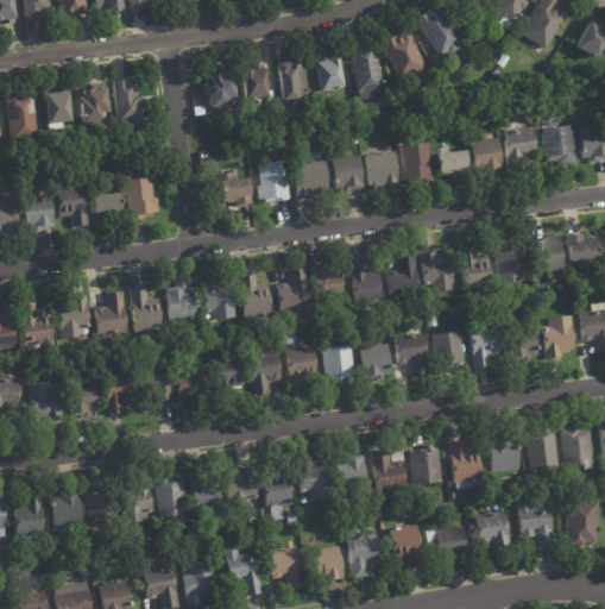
[(16,24),(1,25),(1,22),(0,22),(0,0),(11,0),(13,18),(16,18),(17,24),(16,24)]
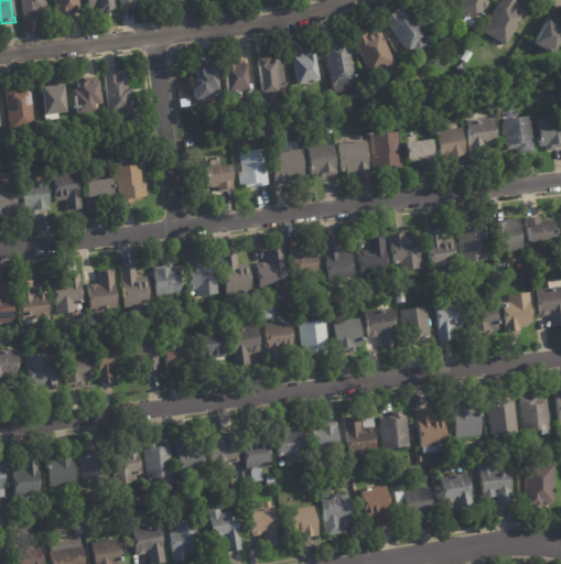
[(38,18),(36,18),(38,20),(24,22),(21,0),(45,0),(47,11),(40,12),(41,18),(38,18)]
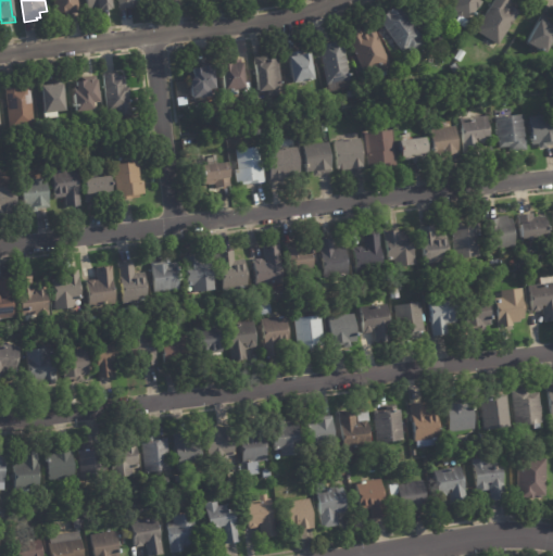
[(77,0),(79,13),(57,15),(54,0),(77,0)]
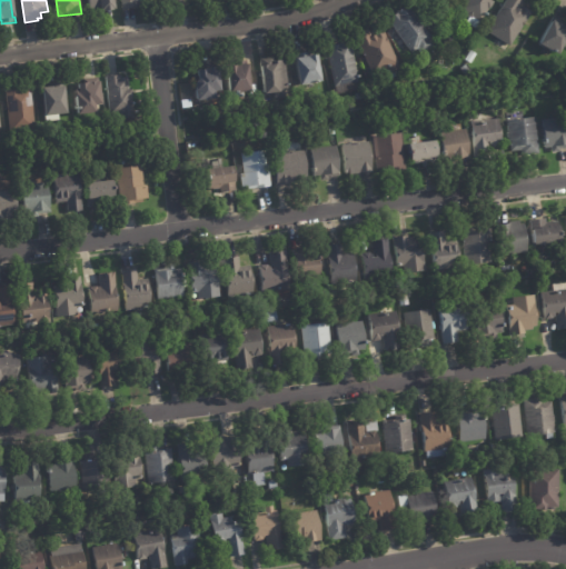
[(115,11),(102,13),(101,8),(91,9),(89,0),(116,0),(118,11),(115,11)]
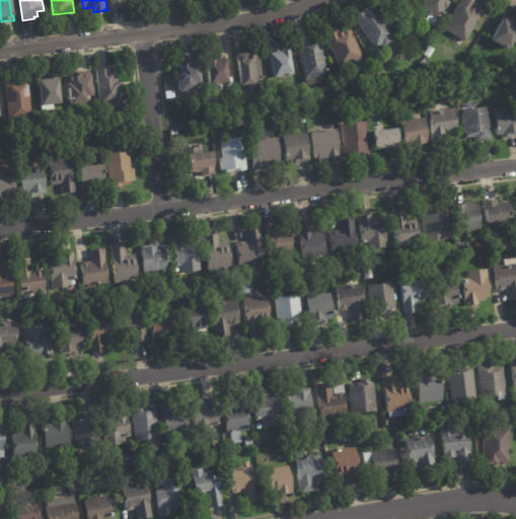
[(125,8),(113,9),(112,0),(134,0),(135,1),(131,1),(131,6),(126,7),(127,7),(125,8)]
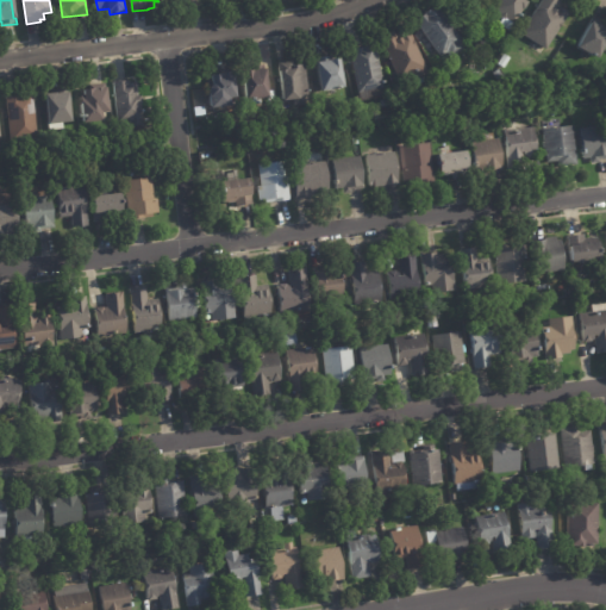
[(526,0),(530,1),(513,31),(503,25),(506,18),(503,17),(504,14),(495,10),(500,0),(526,0)]
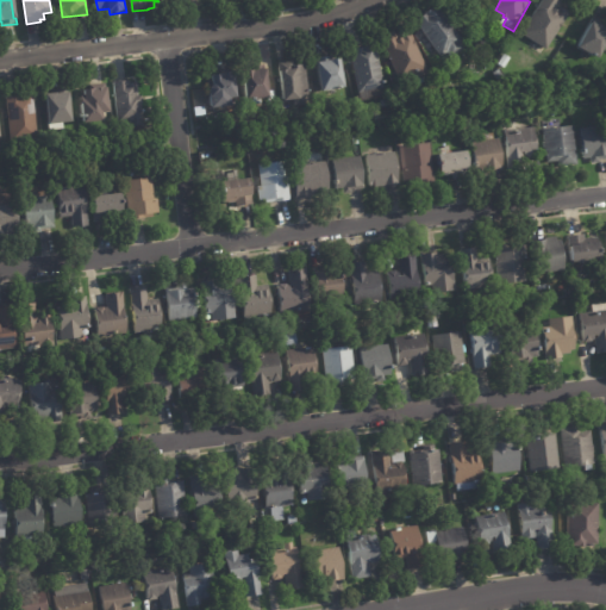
[(560,0),(562,1),(560,6),(570,12),(550,48),(525,33),(543,0),(560,0)]
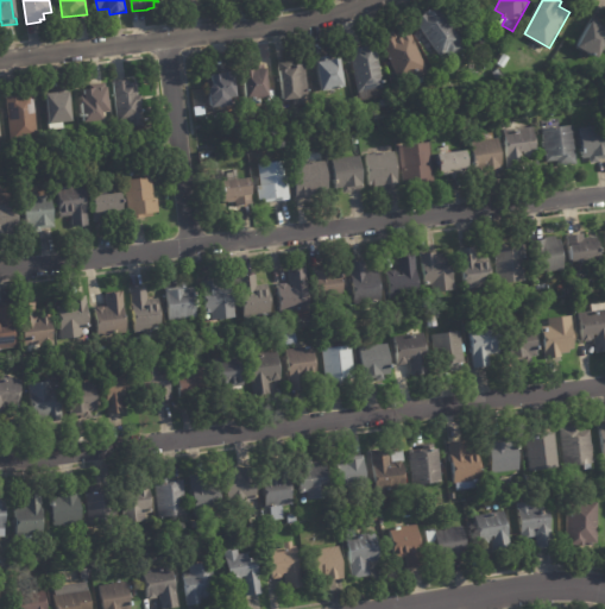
[(417,18),(424,12),(424,11),(428,7),(430,10),(436,5),(464,41),(461,42),(465,46),(452,57),(447,51),(442,55),(415,19),(417,18)]
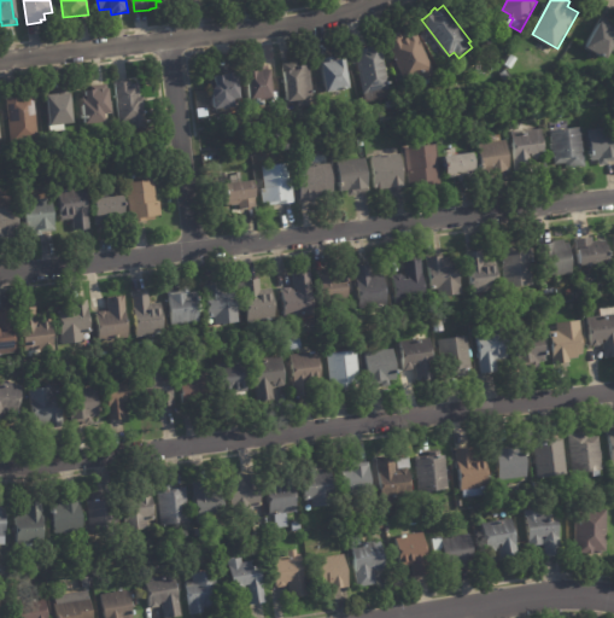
[(602,22),(613,27),(613,45),(607,58),(586,48),(600,21),(602,22)]
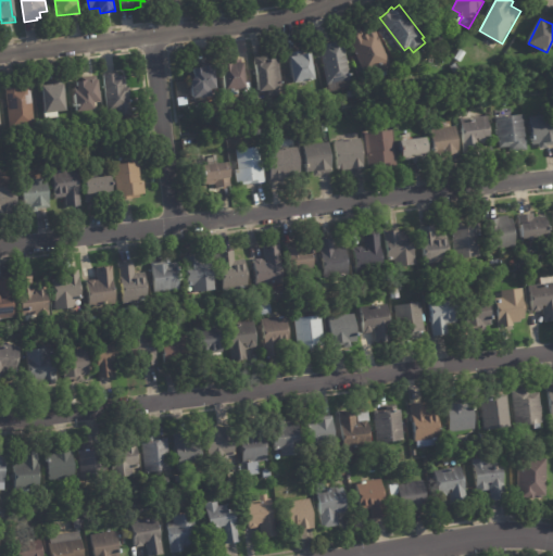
[(349,32),(360,26),(362,30),(373,25),(392,66),(376,74),(374,68),(366,72),(348,32),(349,32)]
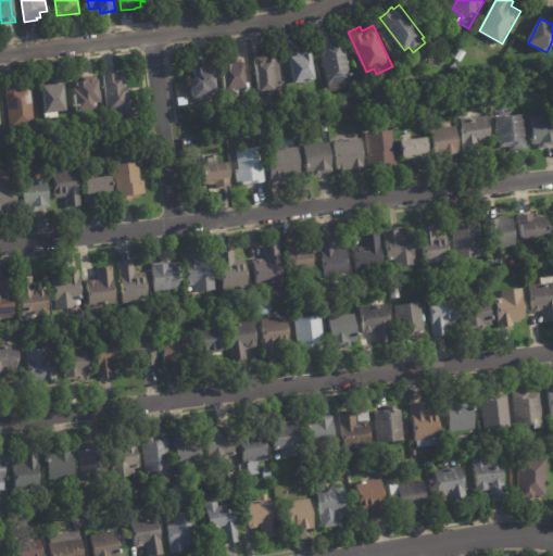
[(442,29),(448,36),(441,40),(437,34),(442,29)]
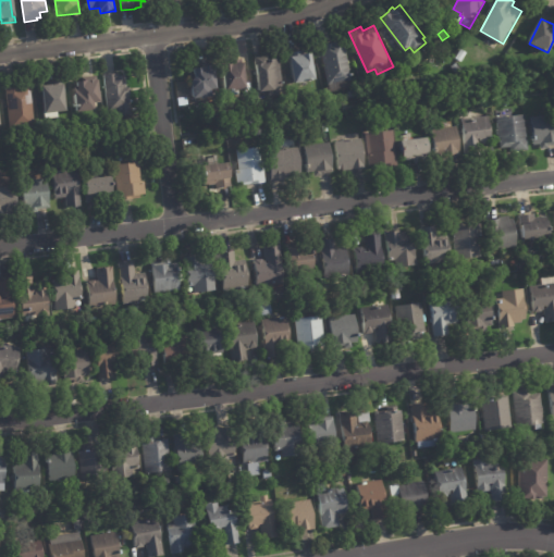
[(352,81),(348,81),(348,79),(329,84),(320,44),(331,41),(331,40),(341,38),(342,42),(345,41),(353,79),(352,81)]
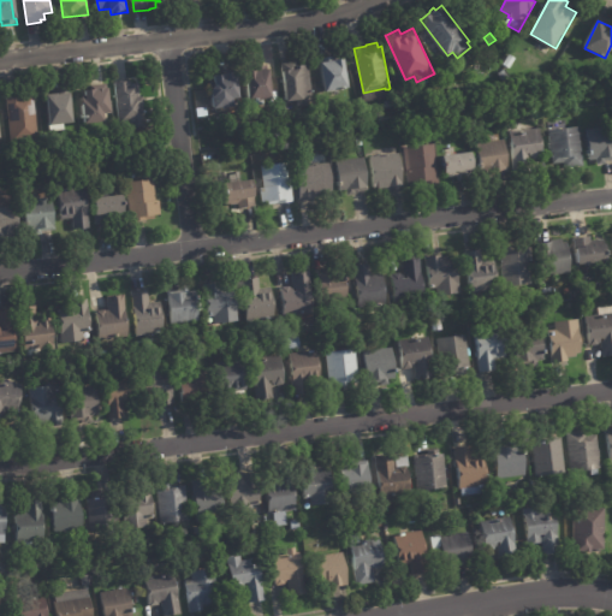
[(334,58),(343,55),(349,86),(326,90),(320,60),(325,59),(325,55),(331,54),(332,58),(334,58)]
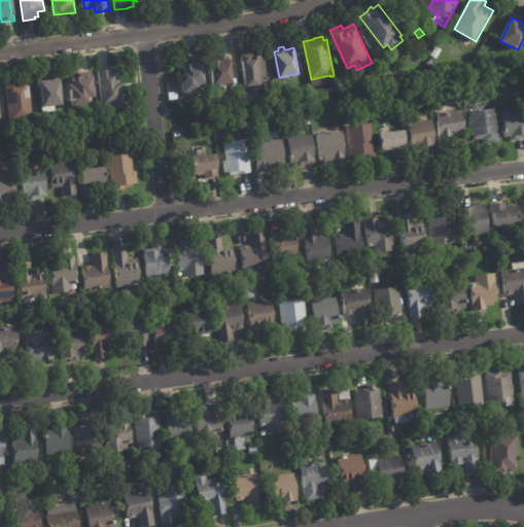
[(433,55),(438,46),(444,49),(440,58),(433,55)]
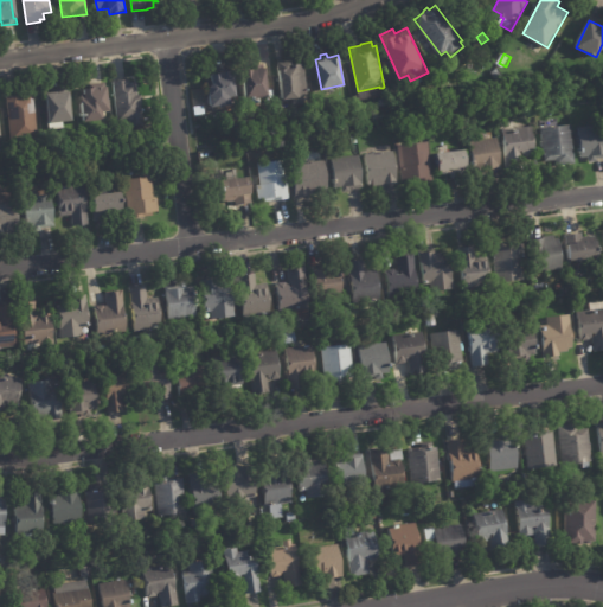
[(308,95),(293,97),(293,96),(281,98),(276,68),(289,66),(288,63),(303,61),(308,95)]
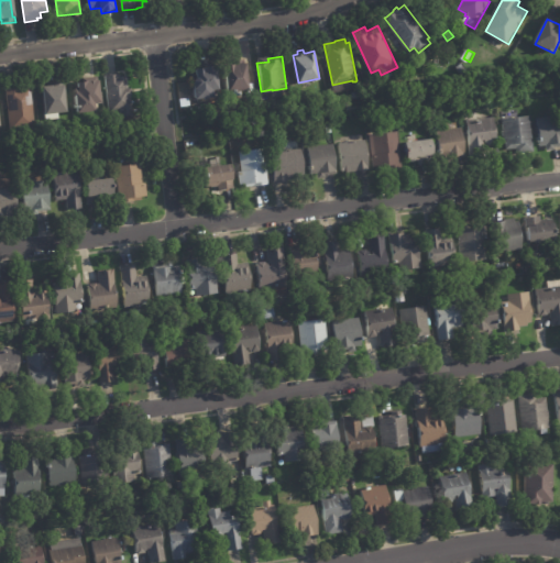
[(244,62),(245,61),(249,88),(229,90),(224,63),(234,62),(234,58),(241,57),(242,62),(244,62)]
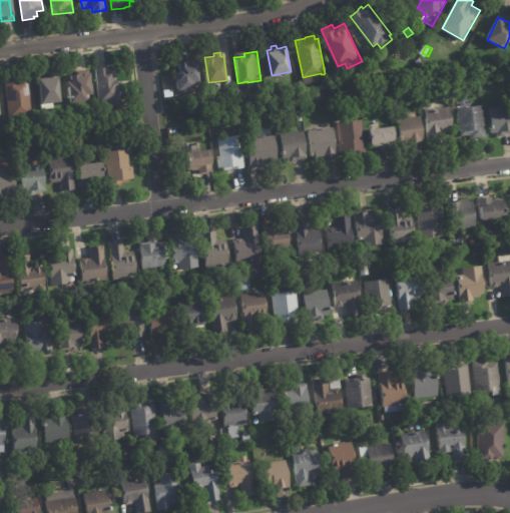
[(417,61),(422,57),(426,64),(422,67),(417,61)]
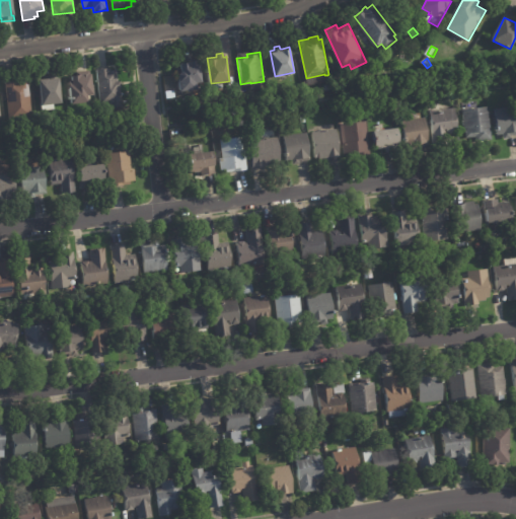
[(200,81),(196,81),(197,88),(179,90),(177,71),(180,71),(179,62),(200,60),(202,80),(200,81)]
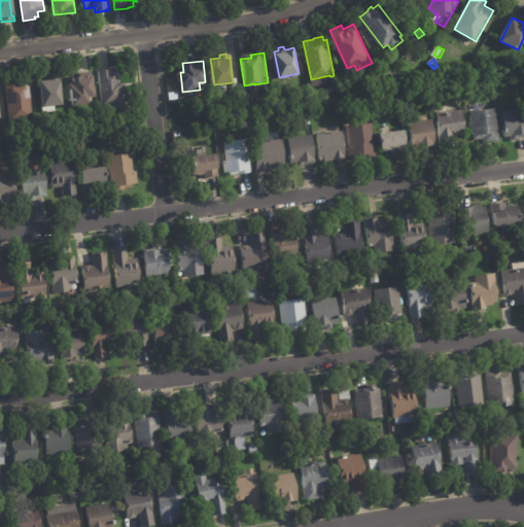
[(116,72),(118,72),(120,84),(123,83),(124,91),(121,91),(124,104),(104,107),(99,72),(112,70),(112,73),(116,72)]
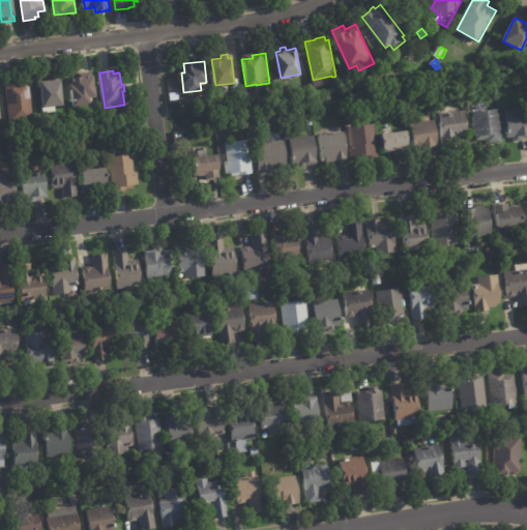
[(95,98),(89,98),(90,105),(74,108),(70,89),(74,88),(72,79),(82,78),(81,74),(94,71),(94,76),(92,76),(95,98)]
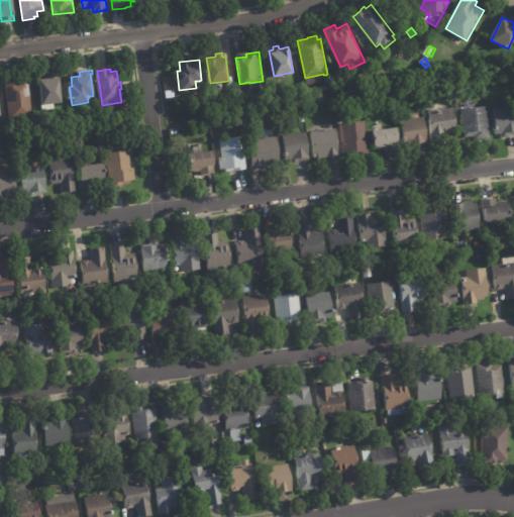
[(36,81),(45,80),(45,81),(57,80),(60,104),(56,105),(56,109),(44,111),(43,107),(40,107),(36,81)]
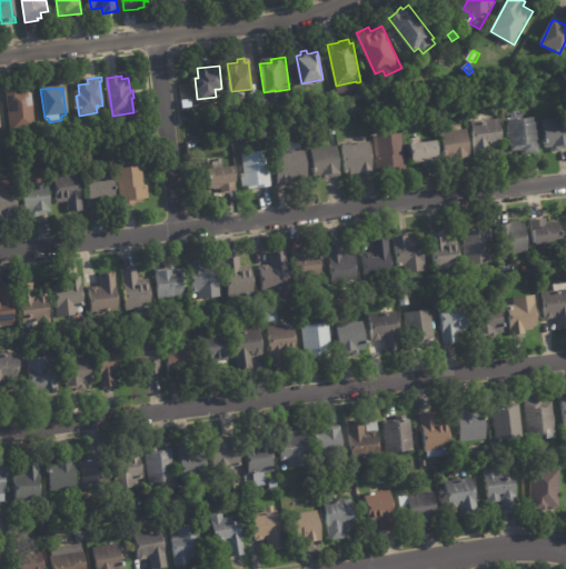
[(26,132),(12,135),(6,92),(30,89),(36,130),(26,132)]
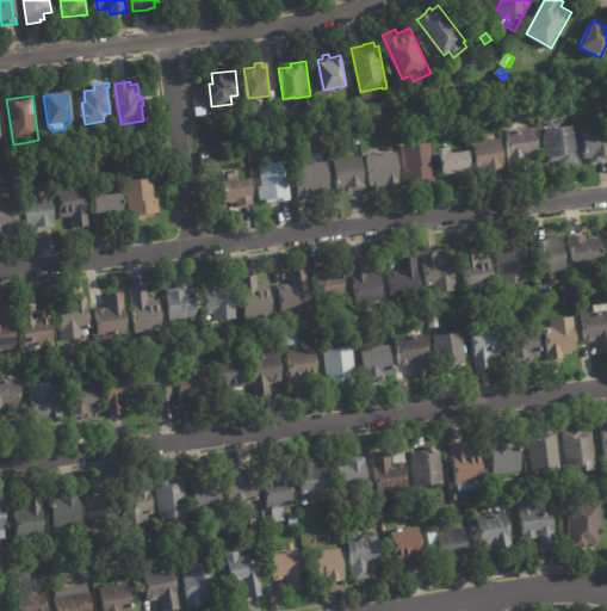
[(580,164),(562,166),(562,161),(550,162),(546,128),(575,124),(580,164)]
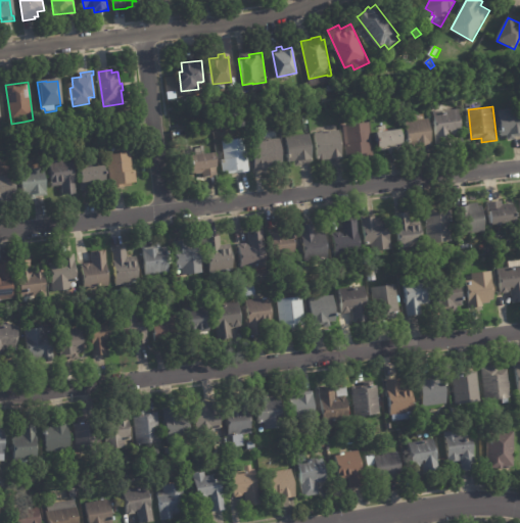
[(519,135),(516,136),(516,138),(510,139),(510,135),(504,135),(503,131),(501,131),(501,127),(500,109),(519,107),(519,135)]
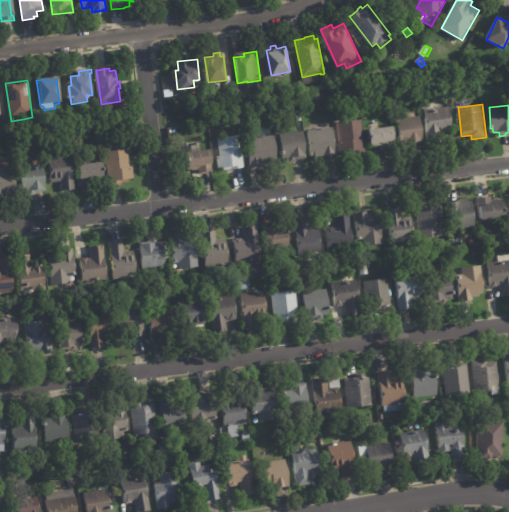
[(453,130),(445,131),(445,130),(441,130),(443,142),(430,144),(425,109),(449,106),(453,130)]
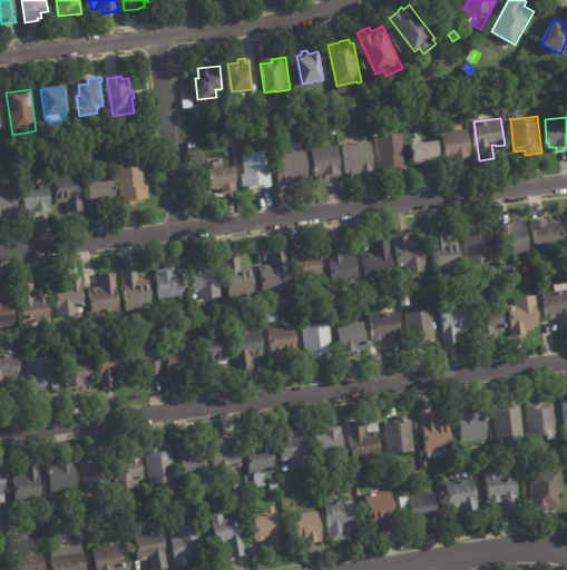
[(472,155),(448,158),(445,131),(470,128),(473,155),(472,155)]
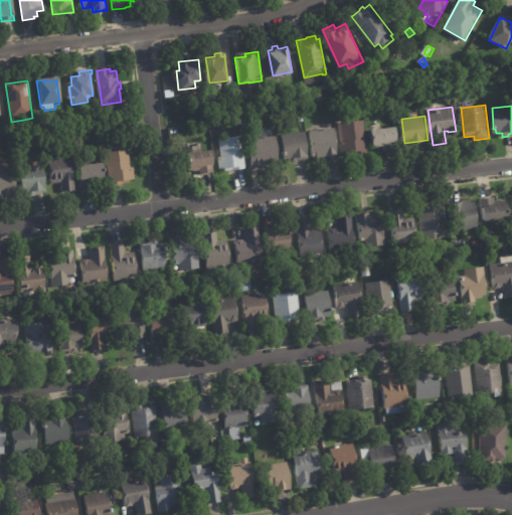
[(367,153),(357,154),(357,152),(344,154),(340,123),(365,120),(370,153),(367,153)]
